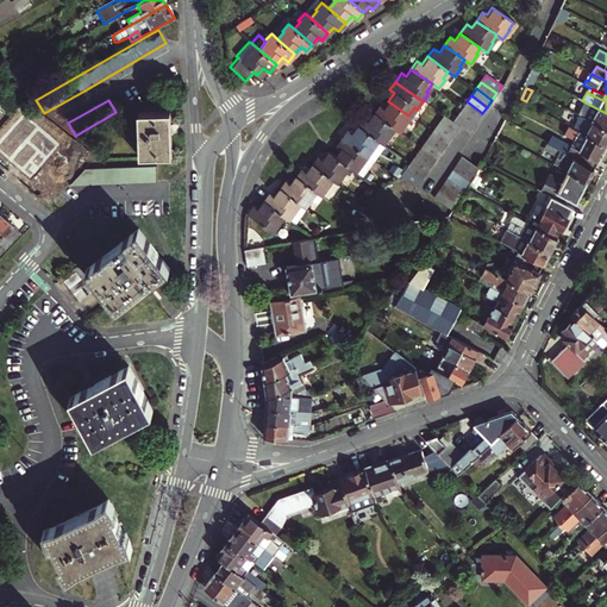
[(371,113),(394,129),(399,133),(406,124),(404,123),(408,116),(388,101),(383,108),(379,105),(371,113)]
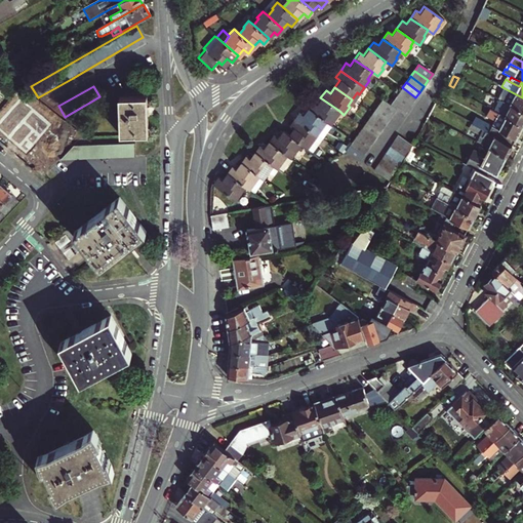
[(399,91),(398,93),(411,104),(415,97),(402,87),(399,91)]
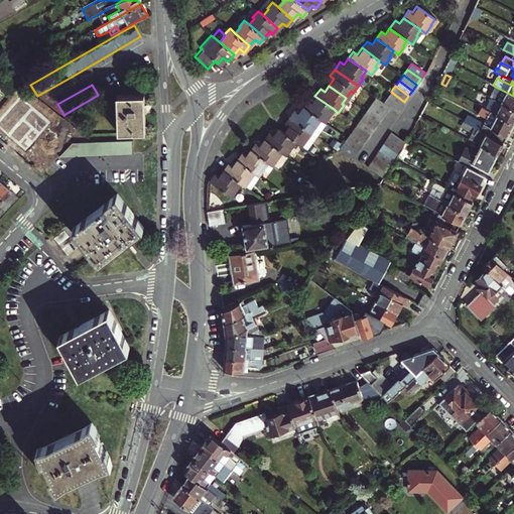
[(492,99),(500,103),(513,110),(513,96),(494,86),(488,97),(492,99)]
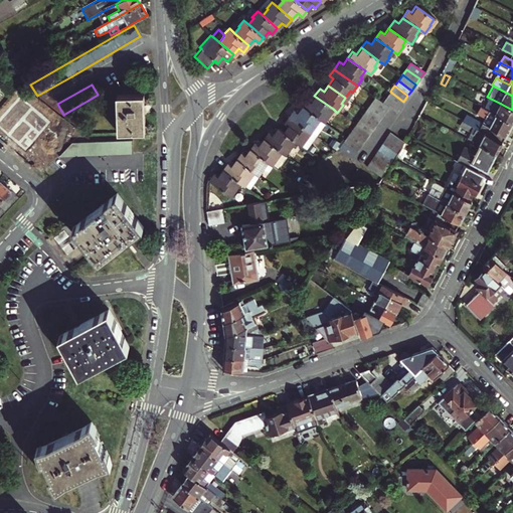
[(390,92),(386,97),(399,107),(403,102),(390,92)]
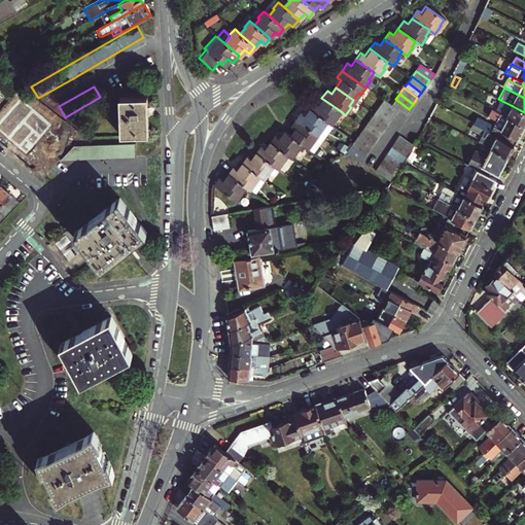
[(487,98),(500,105),(502,101),(498,99),(489,94),(487,98)]
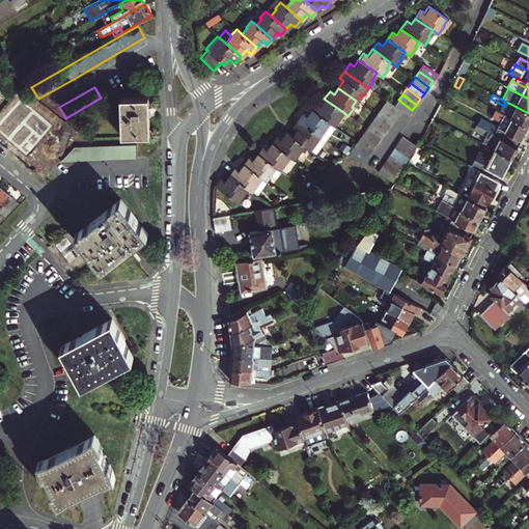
[(34,100),(28,95),(20,105),(26,109),(34,100)]
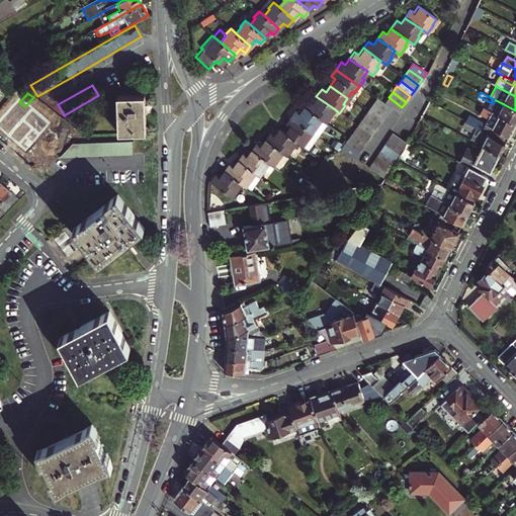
[(320,119),(326,124),(332,116),(330,115),(335,109),(316,96),(312,103),(308,100),(303,107),(320,119)]
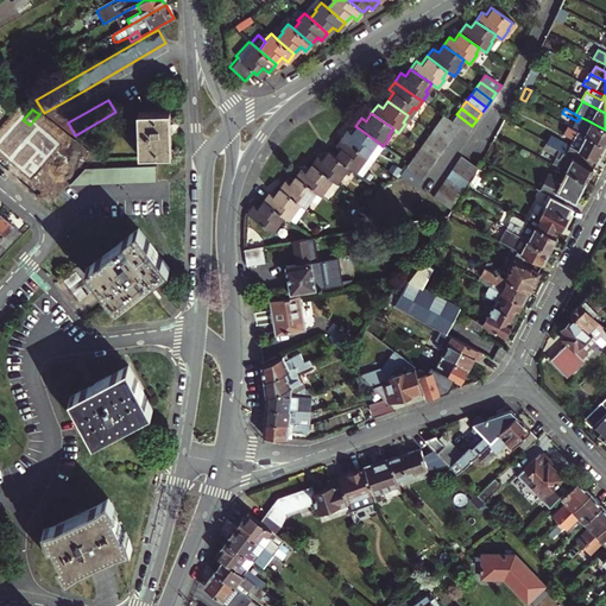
[(472,126),(456,114),(452,121),(459,127),(467,133),(472,126)]
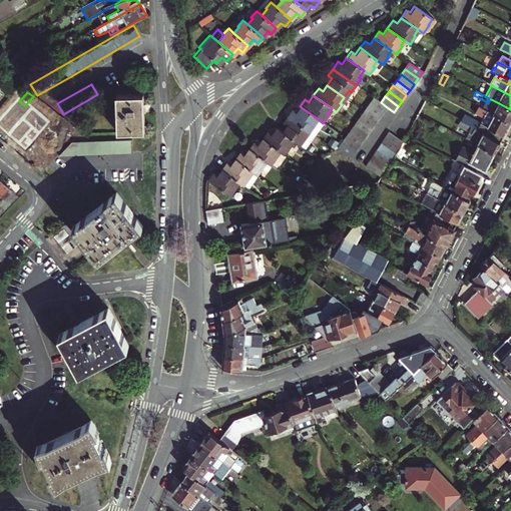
[(115,99),(115,135),(142,134),(141,97),(116,98),(115,99)]
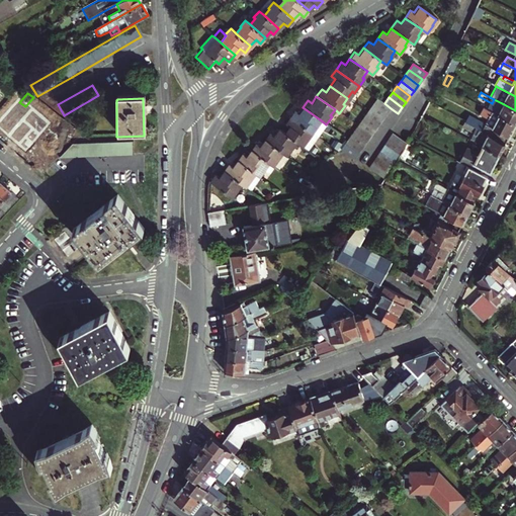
[(391,108),(384,103),(377,98),(372,104),(385,114),(391,108)]
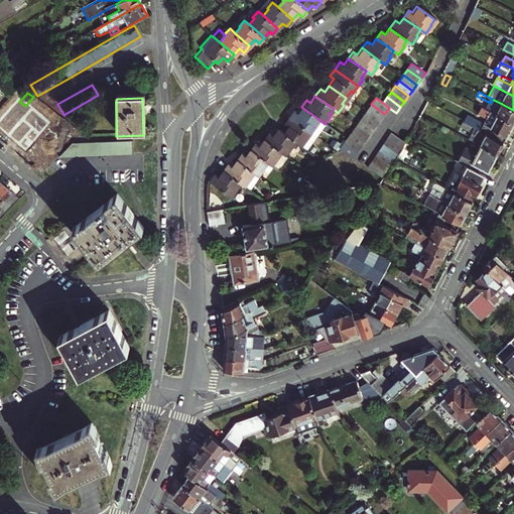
[(493,104),(489,112),(512,125),(513,121),(513,110),(500,103),(492,99),(490,103),(493,104)]
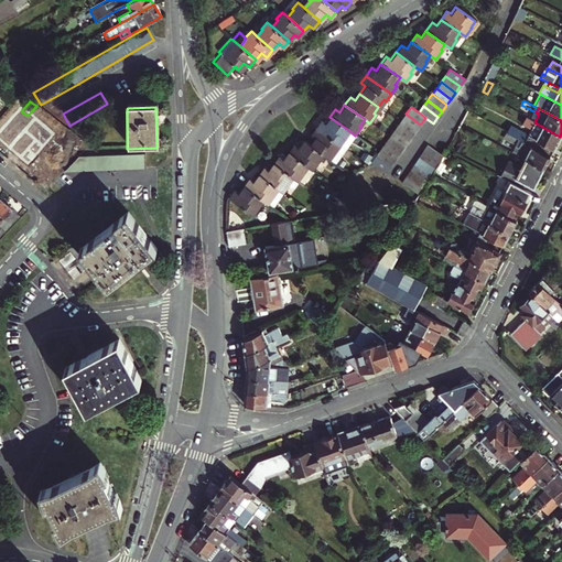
[(406,114),(401,120),(415,131),(420,125),(406,114)]
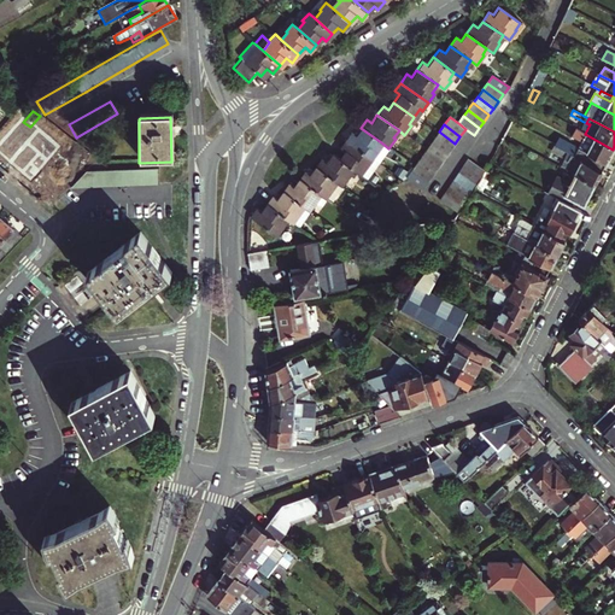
[(345,140),(372,159),(378,151),(376,148),(381,142),(361,128),(356,135),(352,132),(345,140)]
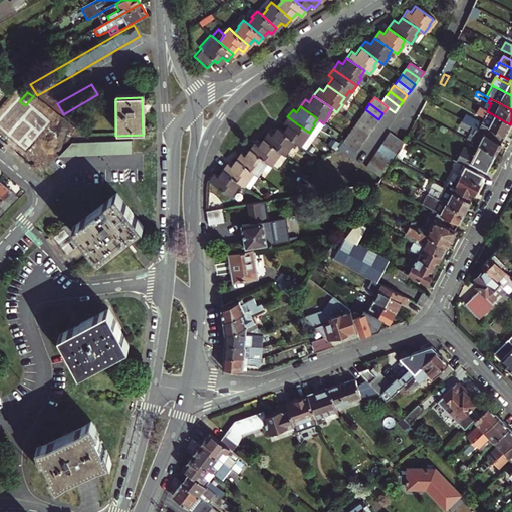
[(461,122),(500,143),(510,124),(487,111),(479,107),(475,113),(484,118),(481,123),(465,115),(461,122)]
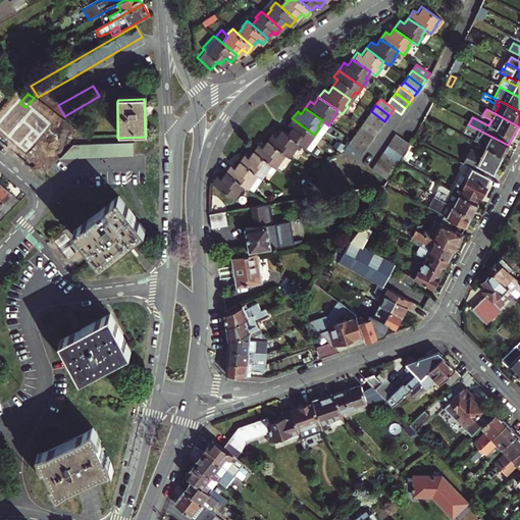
[(369,113),(367,117),(380,126),(384,121),(371,111),(369,113)]
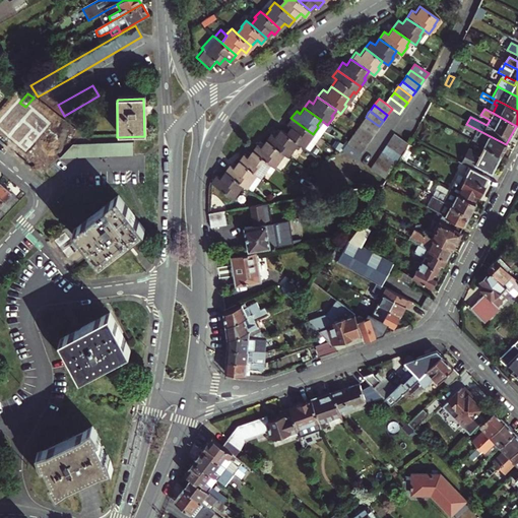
[(379,126),(366,117),(362,122),(375,132),(379,126)]
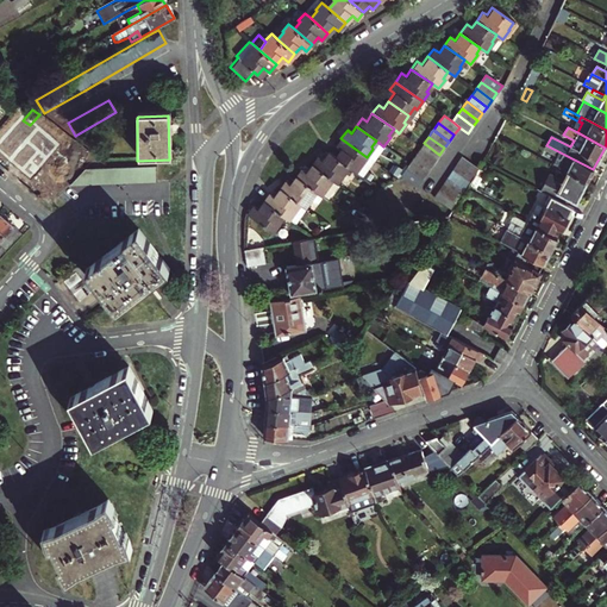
[(346,167),(354,171),(358,164),(361,166),(367,157),(340,138),(335,146),(339,150),(335,157),(346,167)]
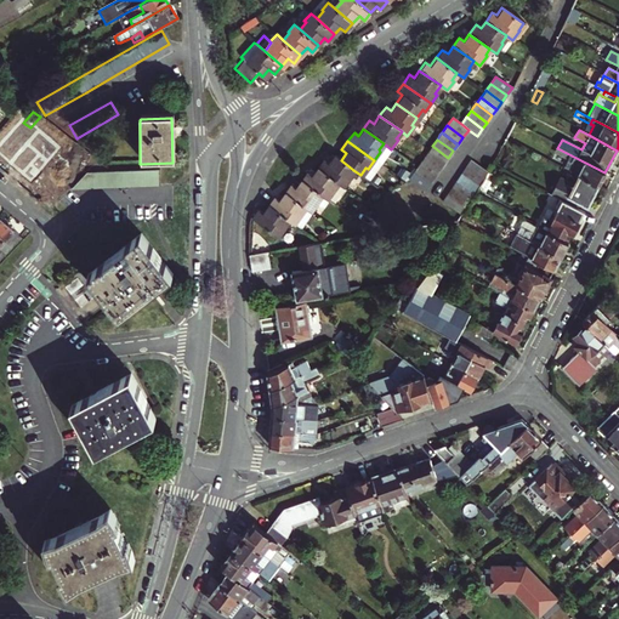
[(380,165),(391,149),(384,143),(379,149),(380,152),(374,160),(380,165)]
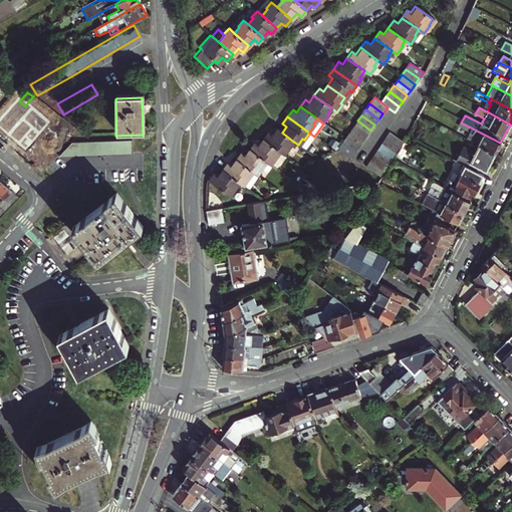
[(354,124),(353,126),(366,137),(370,131),(357,120),(354,124)]
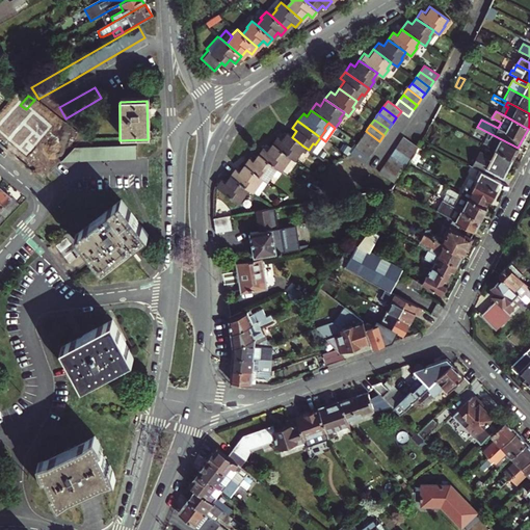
[(488,147),(496,150),(512,159),(518,148),(477,127),(475,131),(487,137),(486,138),(492,140),(488,147)]
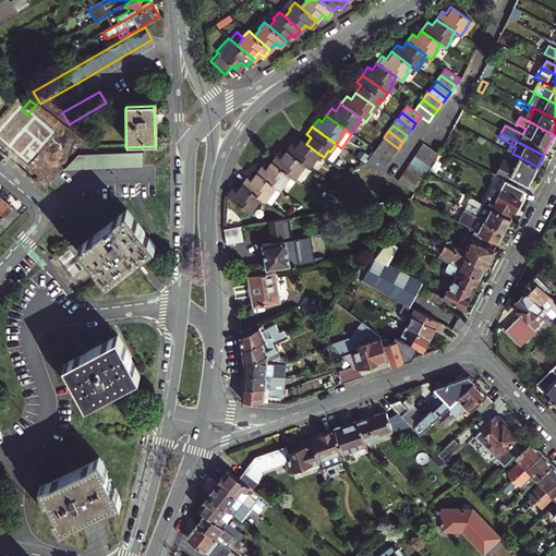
[(398,148),(384,137),(379,143),(394,154),(398,148)]
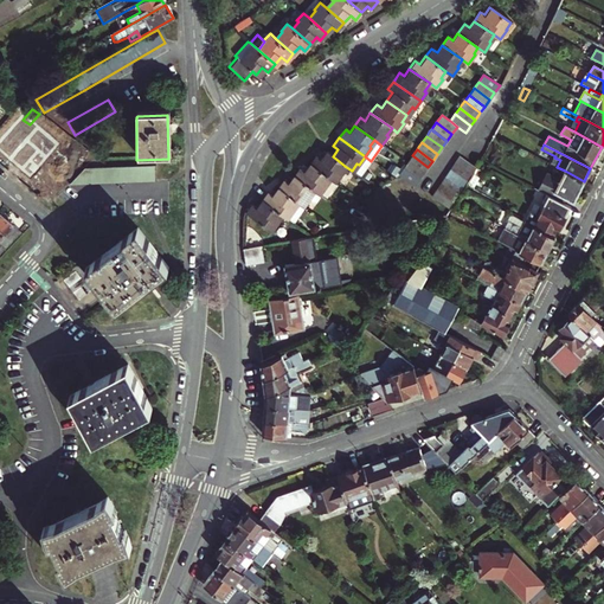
[(329,178),(336,182),(341,174),(340,173),(345,166),(333,156),(326,152),(320,160),(314,155),(308,162),(329,178)]
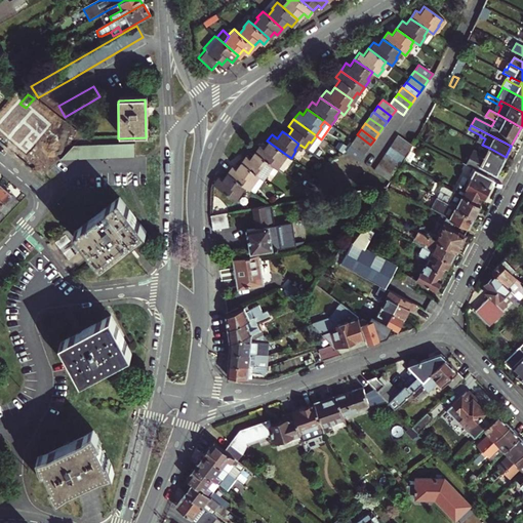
[(357,134),(353,139),(366,150),(370,145),(357,134)]
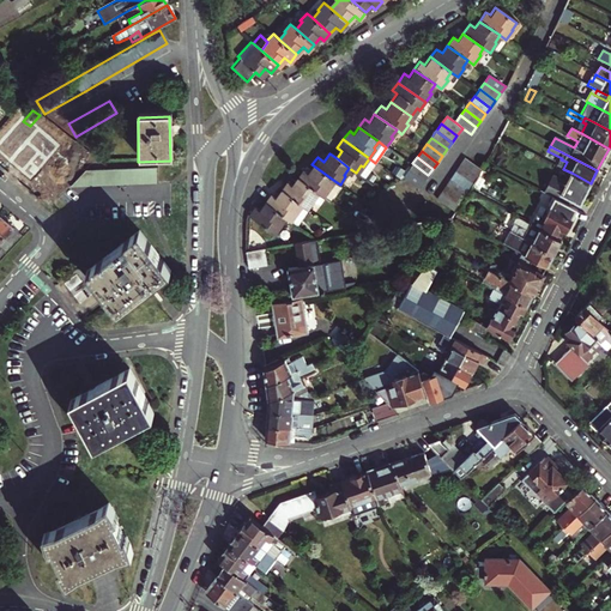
[(356,173),(364,179),(375,163),(369,158),(363,167),(361,165),(356,173)]
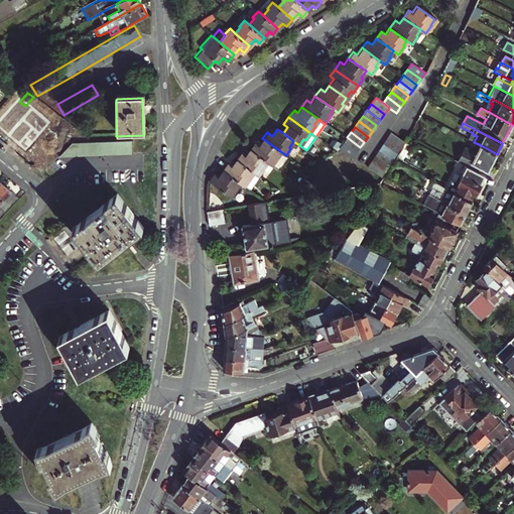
[(391,134),(388,140),(404,150),(407,144),(391,134)]
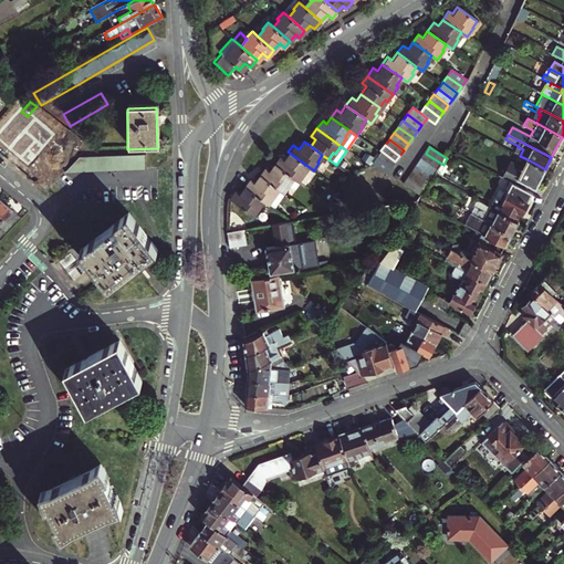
[(379,153),(376,157),(390,168),(395,162),(380,150),(379,153)]
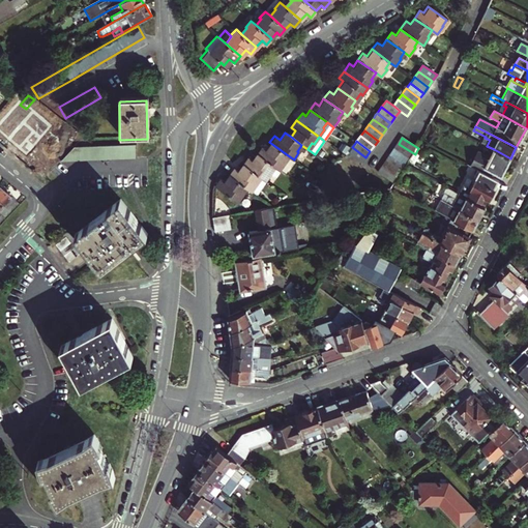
[(256,153),(279,170),(285,164),(283,163),(288,155),(269,142),(265,149),(261,146),(256,153)]
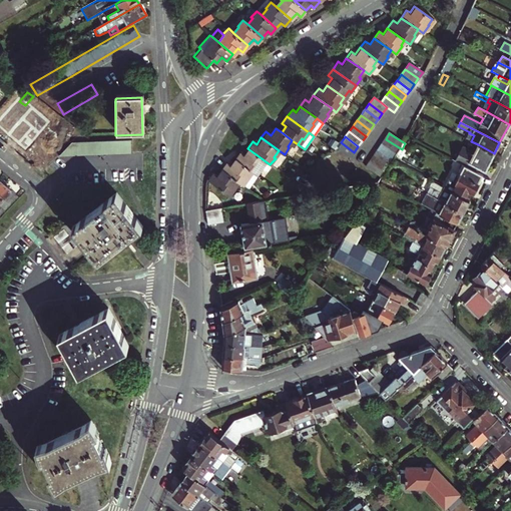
[(386,139),(382,145),(398,155),(401,151),(402,149),(386,139)]
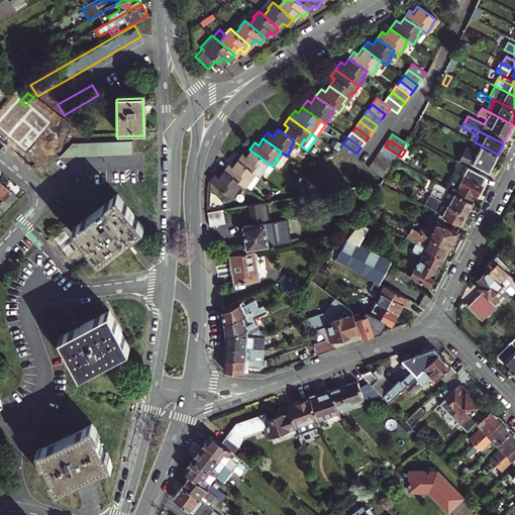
[(58,160),(100,159),(105,159),(133,158),(133,143),(72,145),(58,160)]
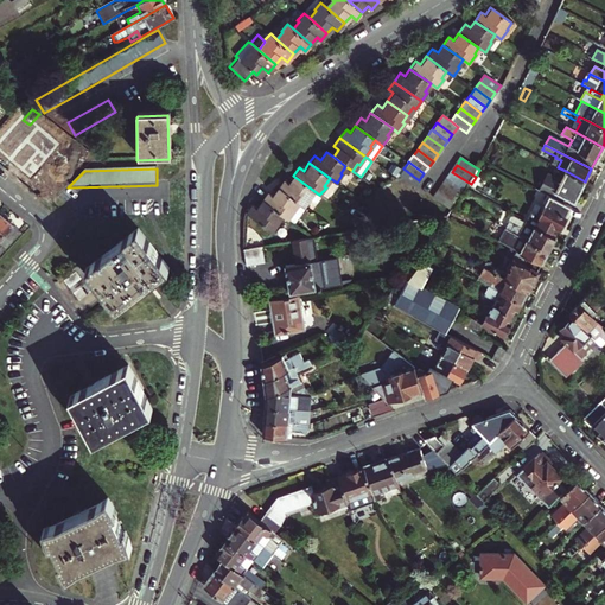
[(403,169),(399,176),(414,186),(419,180),(403,169)]
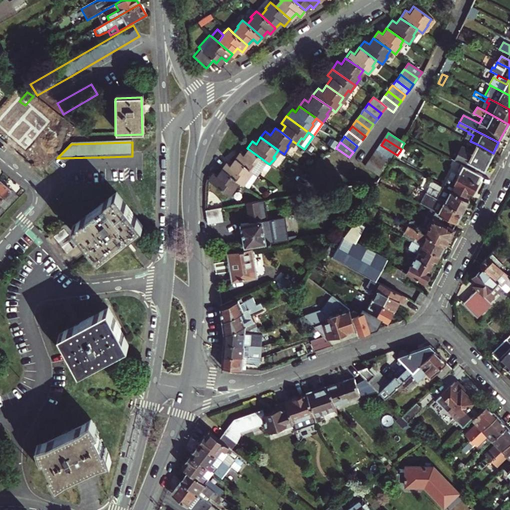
[(493,153),(477,144),(473,153),(460,146),(453,160),(463,165),(473,170),(475,166),(478,167),(484,170),(493,153)]
